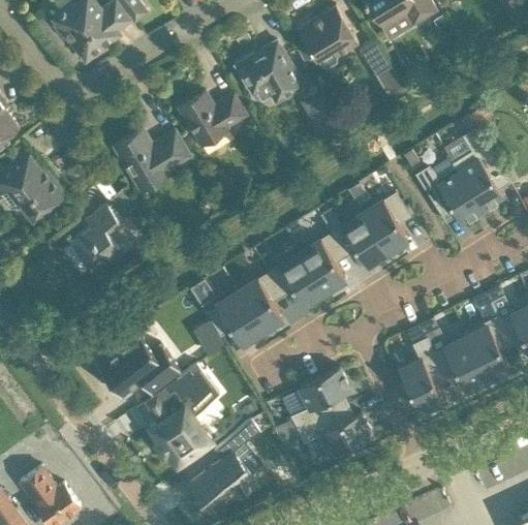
[(118,35),(116,33),(131,21),(133,24),(147,13),(136,0),(114,0),(99,11),(91,0),(80,0),(78,1),(76,0),(60,0),(58,2),(65,11),(64,12),(63,10),(59,13),(61,16),(54,20),(56,23),(53,25),(64,40),(67,37),(85,60),(118,35)]
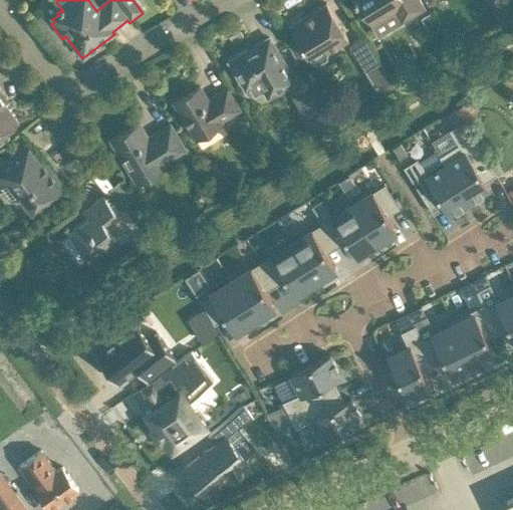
[(353,0),(354,1),(352,2),(354,5),(356,4),(370,28),(395,14),(401,24),(423,11),(417,0),(353,0)]
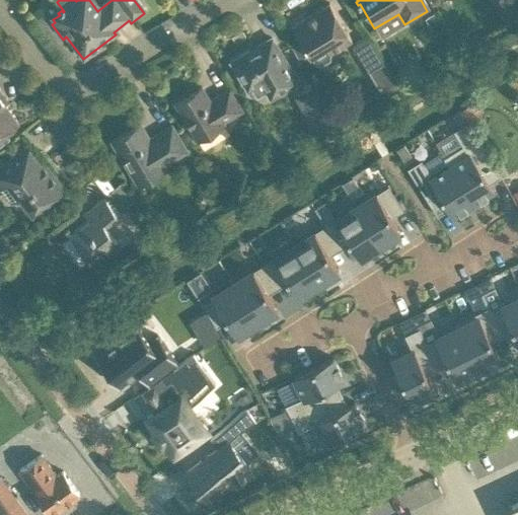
[(489,0),(504,25),(517,15),(508,0),(489,0)]
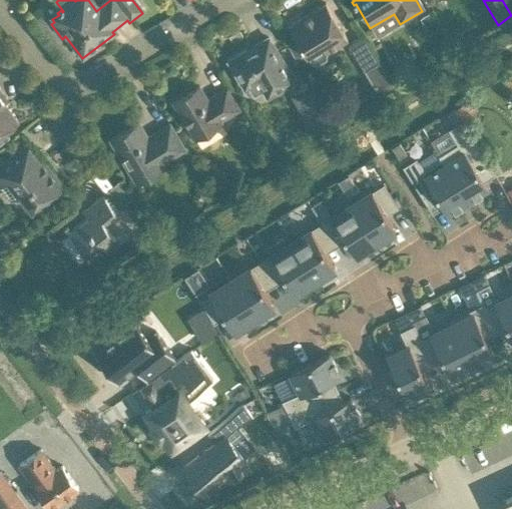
[(347,42),(325,6),(288,28),(306,58),(307,57),(311,64),(316,66),(325,61),(326,55),(327,55),(335,49),(347,42)]
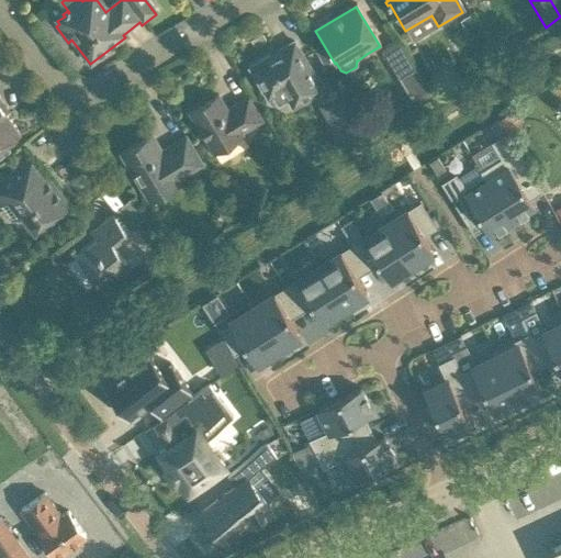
[(470,37),(480,32),(470,18),(461,23),(470,37)]
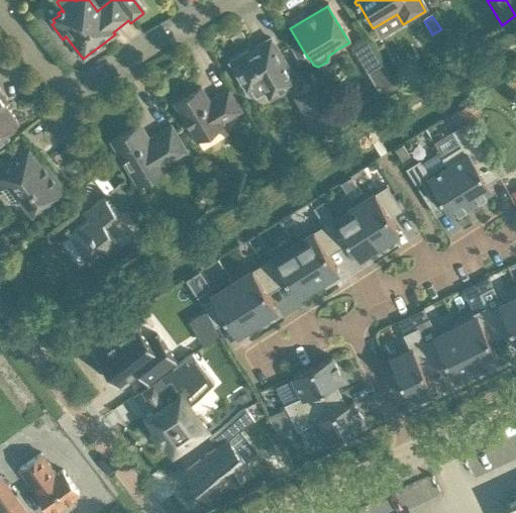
[(365,38),(350,47),(366,74),(381,65),(365,38)]
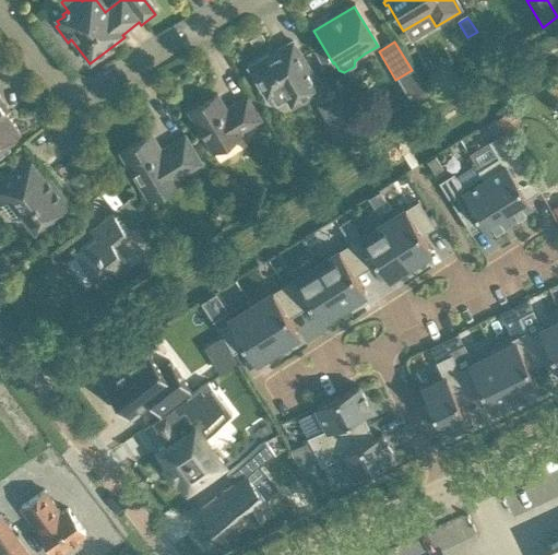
[(292,45),(249,70),(254,81),(252,89),(260,90),(266,99),(271,96),(285,101),(291,108),(320,91),(292,45)]
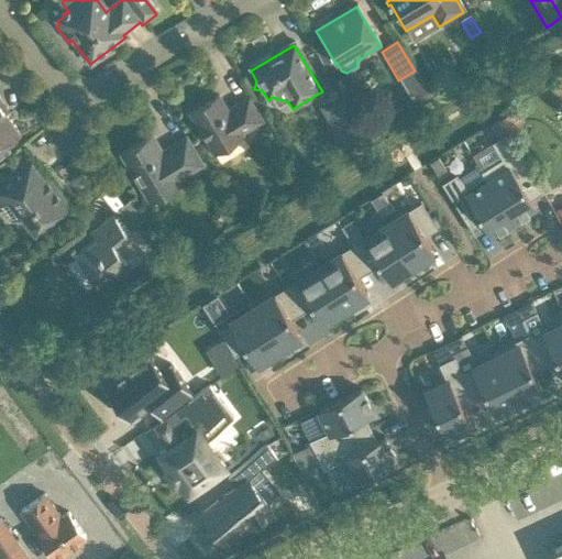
[(561,86),(553,86),(552,97),(561,97),(561,86)]
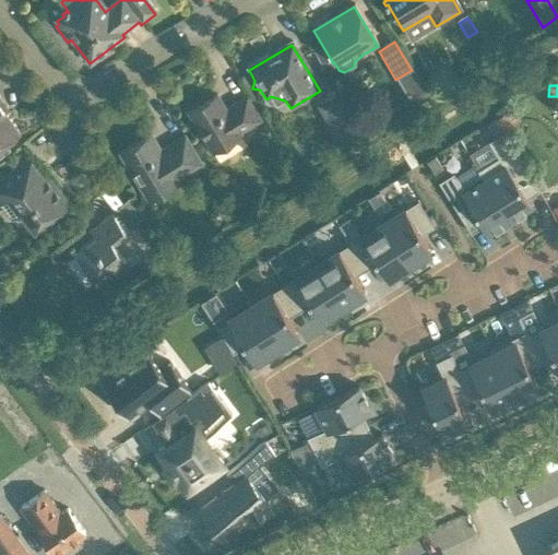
[(348,146),(361,139),(354,127),(334,96),(316,107),(329,129),(324,131),(337,154),(348,146)]
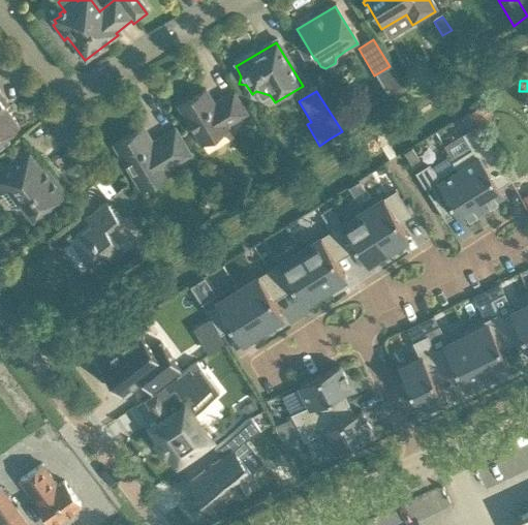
[(213,105),(205,92),(178,107),(200,145),(227,129),(226,127),(246,116),(233,94),(213,105)]
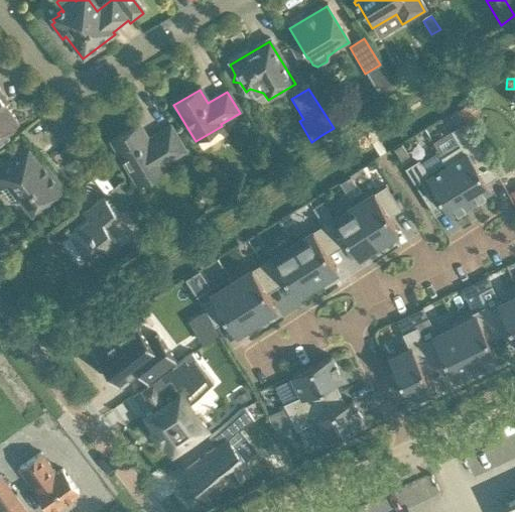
[(3,105),(6,103),(0,94),(0,146),(9,140),(4,133),(17,124),(3,105)]
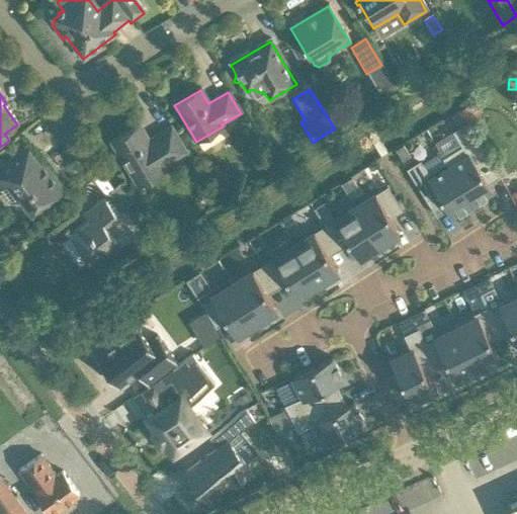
[(459,111),(450,116),(458,129),(467,123),(459,111)]
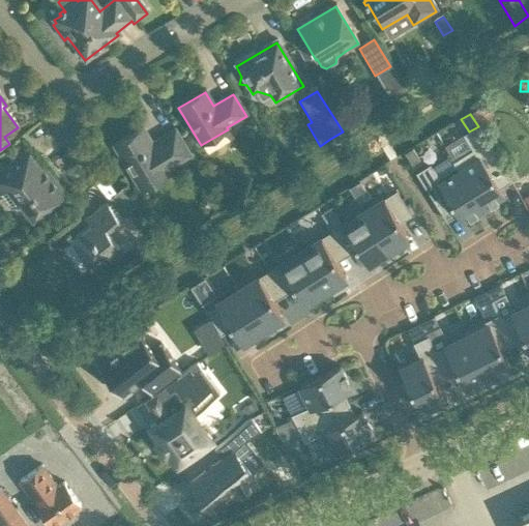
[(452,163),(482,210),(503,197),(499,190),(510,183),(478,126),(469,132),(462,136),(471,150),(452,163)]
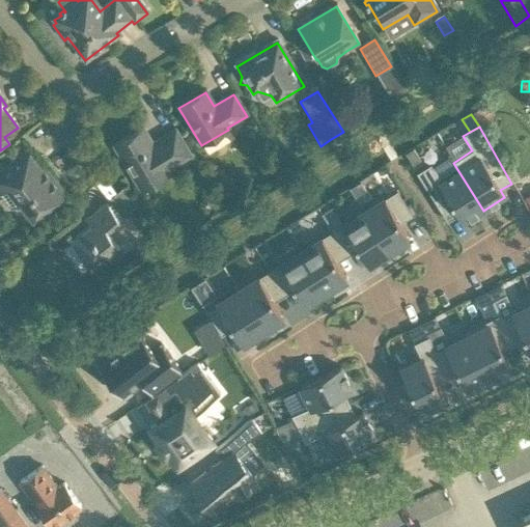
[(142,130),(114,147),(141,192),(169,174),(167,171),(190,158),(174,132),(158,142),(158,143),(152,146),(142,130)]
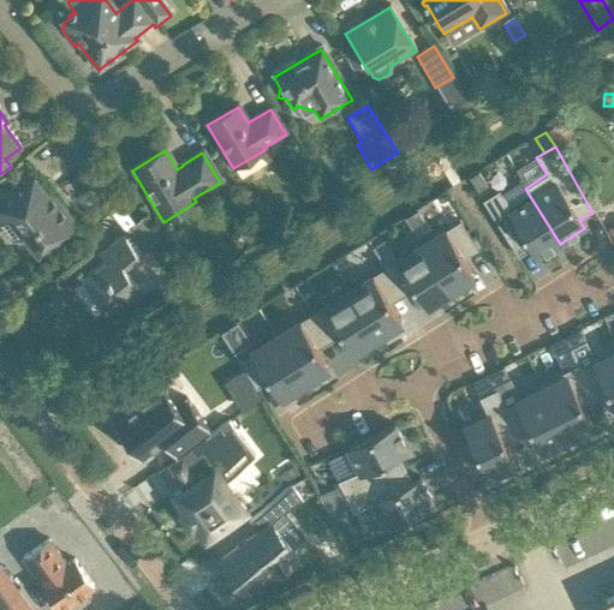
[(487,187),(478,174),(469,180),(477,193),(487,187)]
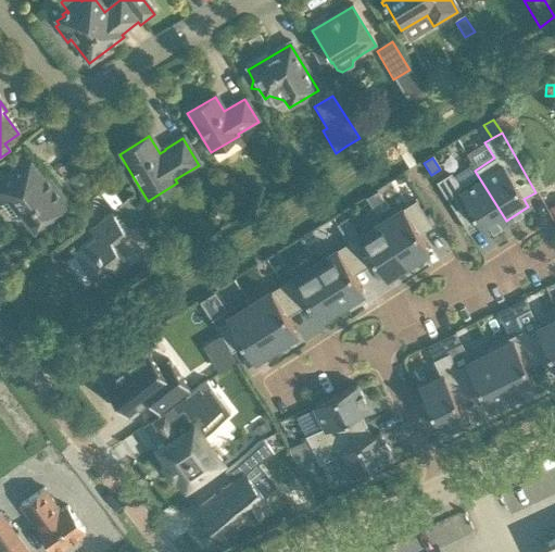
[(42,178),(27,159),(0,179),(0,204),(10,218),(19,212),(34,231),(67,204),(46,175),(42,178)]
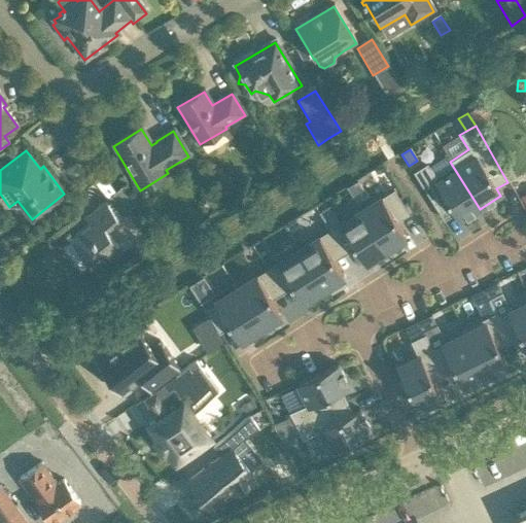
[(426,165),(413,173),(443,221),(454,214),(459,221),(480,209),(450,162),(448,159),(429,170),(426,165)]
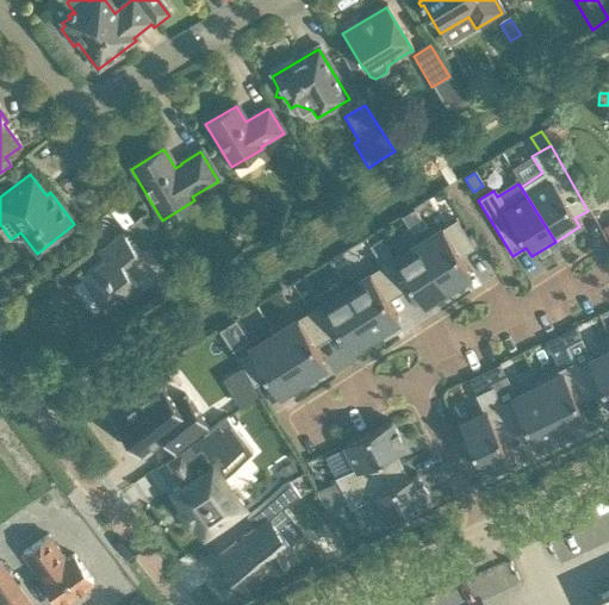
[(414,212),(401,219),(406,230),(420,222),(414,212)]
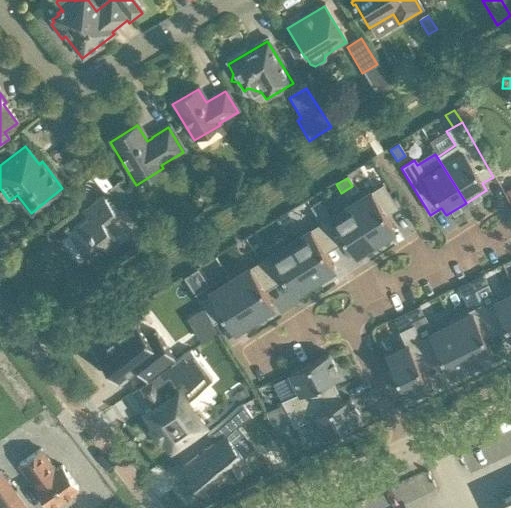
[(373,243),(394,230),(380,208),(391,201),(381,186),(350,205),(373,243)]
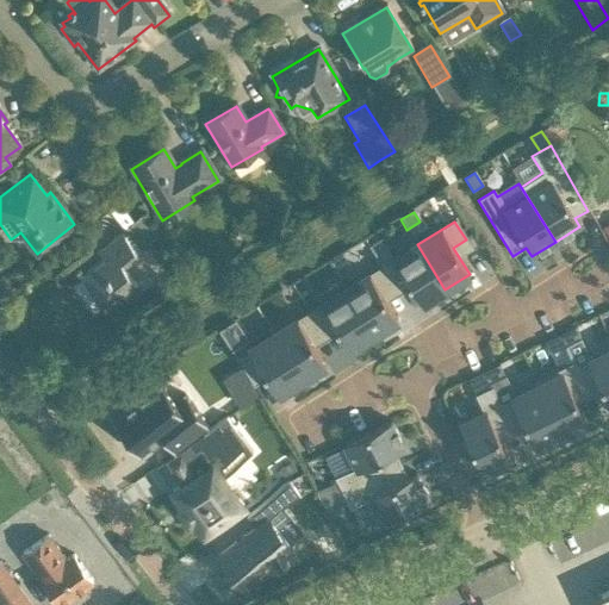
[(169,272),(148,244),(136,254),(122,236),(98,255),(104,262),(81,279),(105,309),(135,286),(142,294),(169,272)]
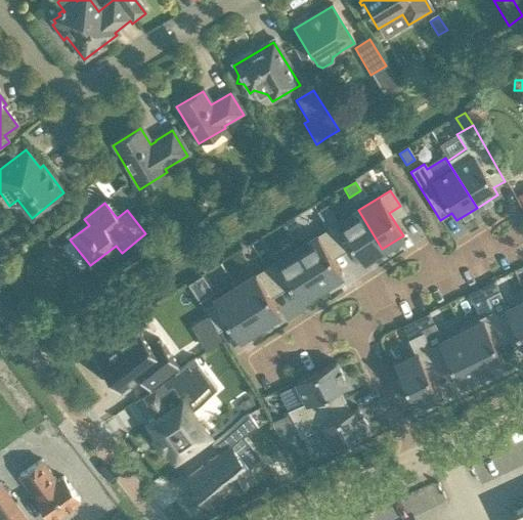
[(338,246),(348,240),(361,261),(382,249),(358,210),(328,229),(338,246)]
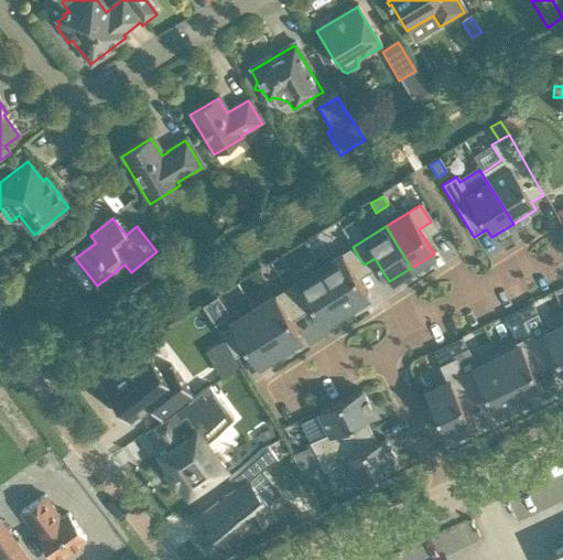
[(345,310),(367,295),(352,271),(364,265),(353,247),(318,268),(345,310)]
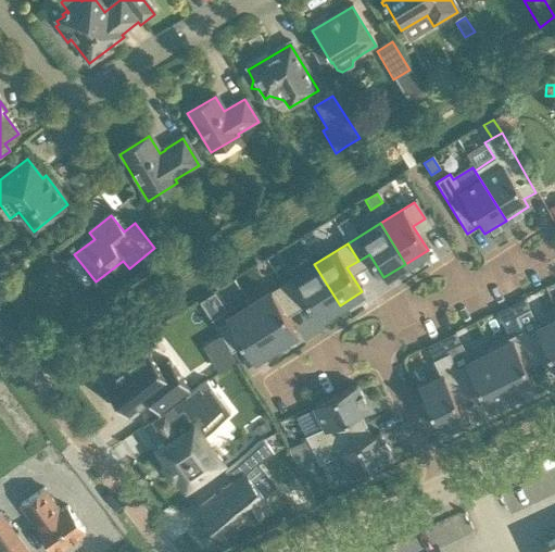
[(314,264),(281,286),(292,302),(303,295),(318,318),(340,305),(314,264)]
